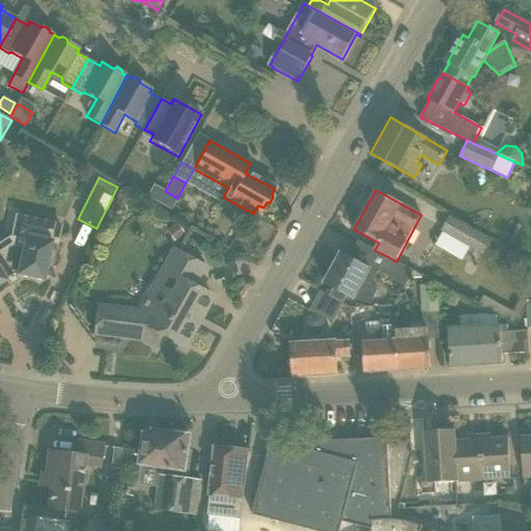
[(492,240),(450,216),(442,231),(470,248),(483,255),(490,258),(498,244),(492,240)]
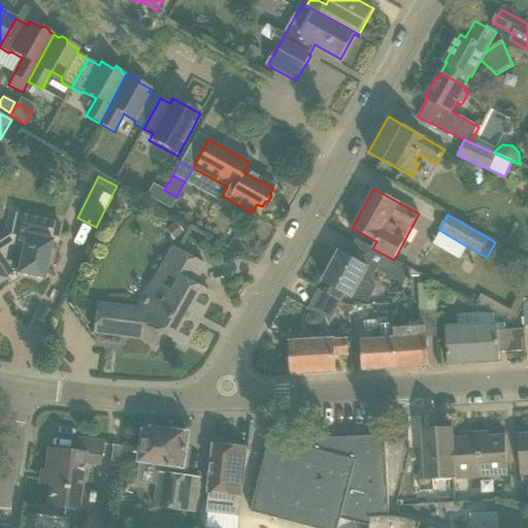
[(13,273),(43,279),(52,242),(58,244),(62,223),(30,217),(24,246),(9,243),(0,250),(0,283),(7,278),(6,277),(13,273)]
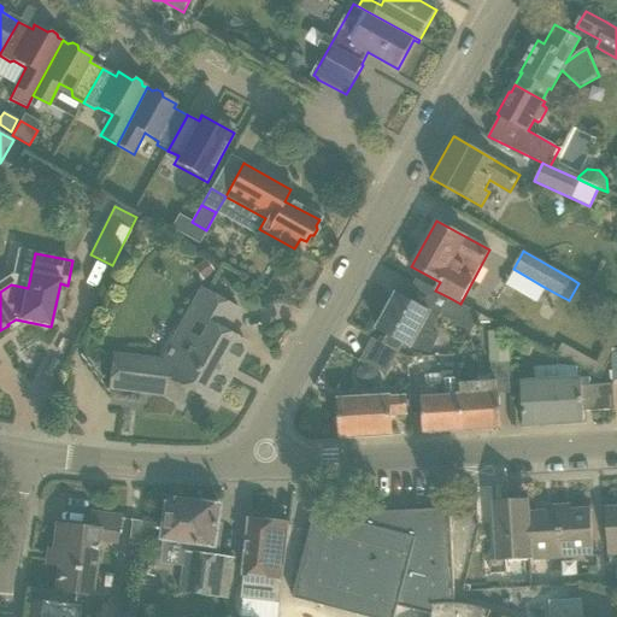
[(193,269),(203,281),(215,272),(205,260),(193,269)]
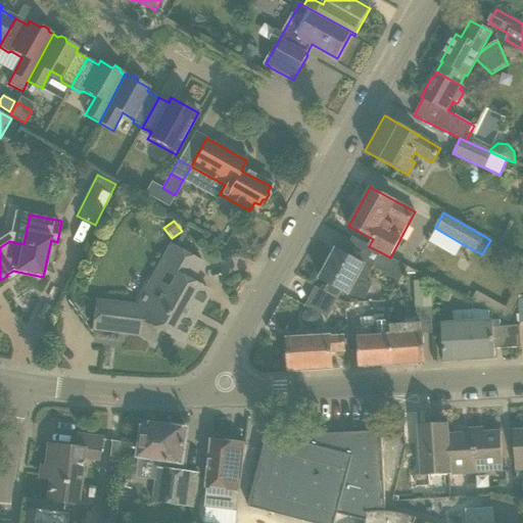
[(189,282),(200,263),(171,246),(137,307),(97,302),(94,331),(139,336),(152,341),(158,329),(182,341),(192,322),(187,319),(202,289),(189,282)]
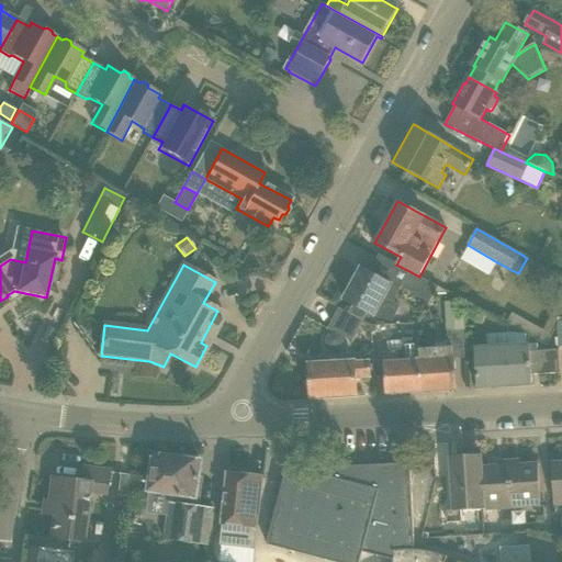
[(391,284),(361,268),(344,301),(352,305),(348,313),(363,321),(368,313),(374,316),(375,314),(391,321),(400,305),(394,303),(400,289),(391,284)]
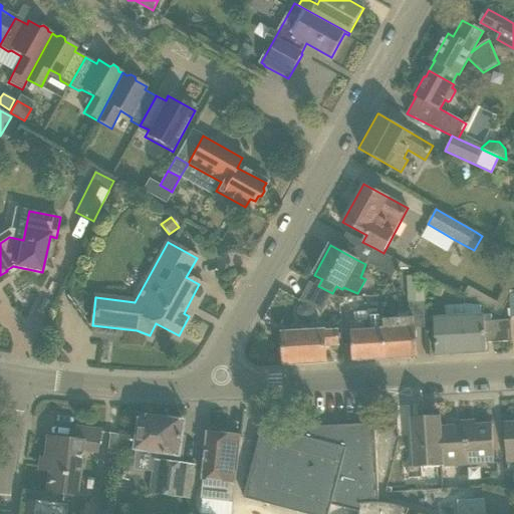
[(383,253),(374,248),(366,263),(393,277),(401,262),(383,253)]
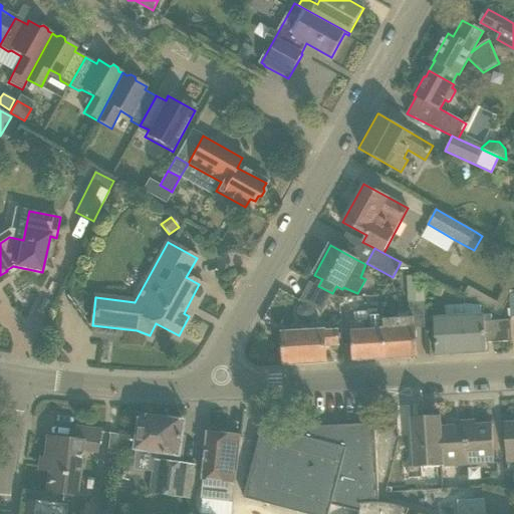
[(410,302),(425,301),(423,276),(408,276),(410,302)]
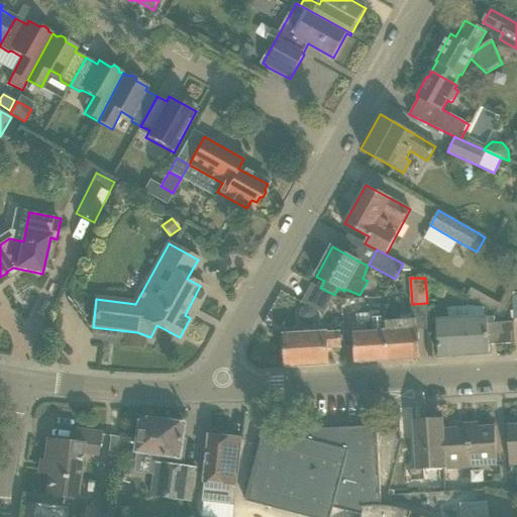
[(324,313),(334,295),(320,288),(312,284),(302,302),(324,313)]
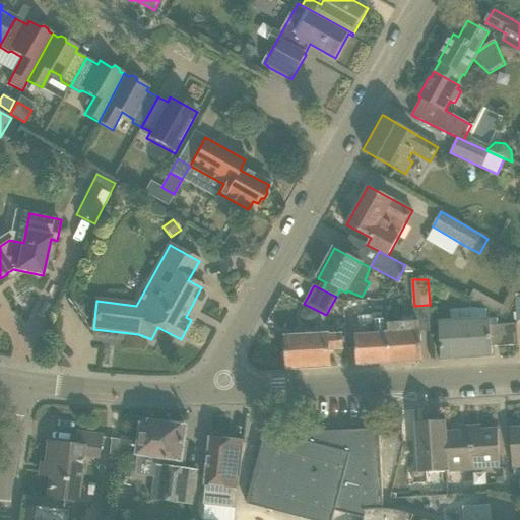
[(472,358),(470,321),(452,322),(451,309),(439,310),(441,339),(438,339),(438,340),(441,340),(442,360),(472,358)]
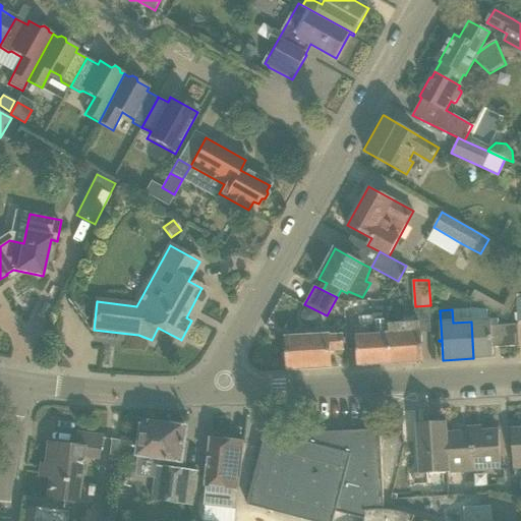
[(358,365),(391,363),(388,325),(389,325),(389,319),(372,319),(373,325),(356,326),(357,337),(356,337),(358,365)]
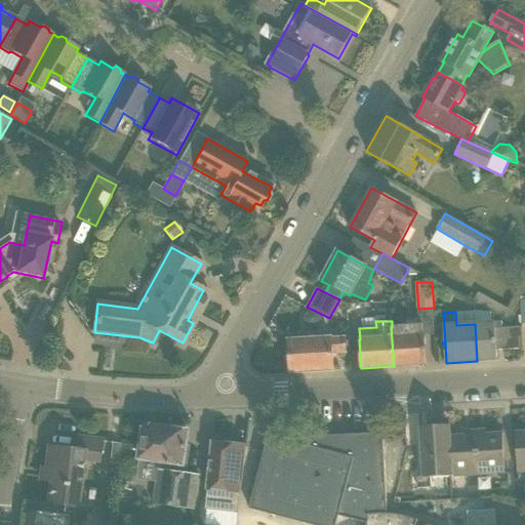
[(493,322),(475,324),(477,361),(497,360),(496,351),(523,349),(522,327),(494,329),(493,322)]
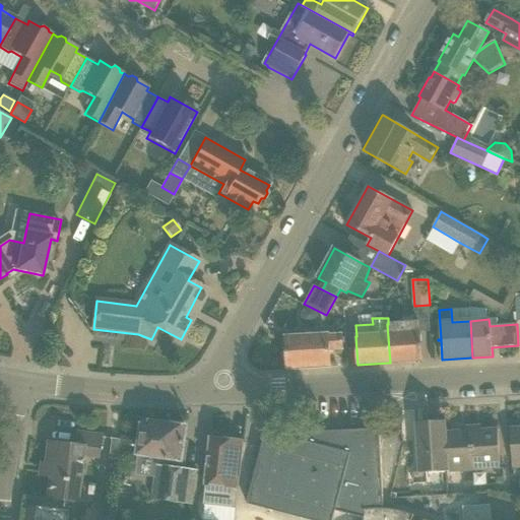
[(418,322),(388,324),(387,324),(390,363),(423,361),(421,332),(418,332),(418,322)]
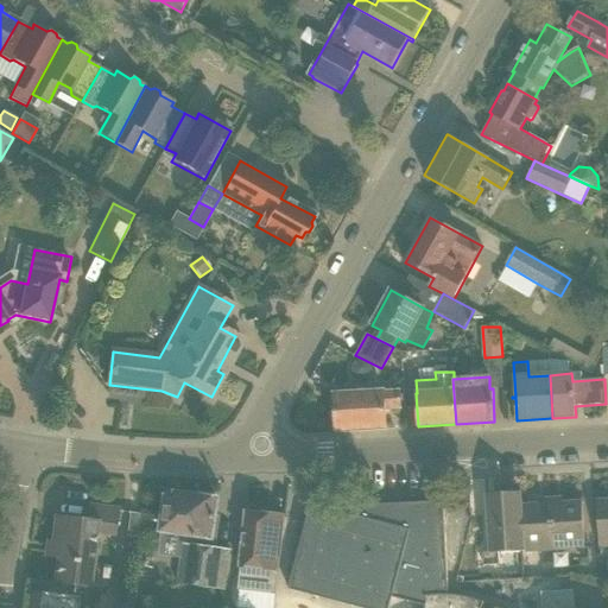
[(336,431),(387,429),(386,410),(401,409),(400,391),(385,392),(334,394),(336,431)]
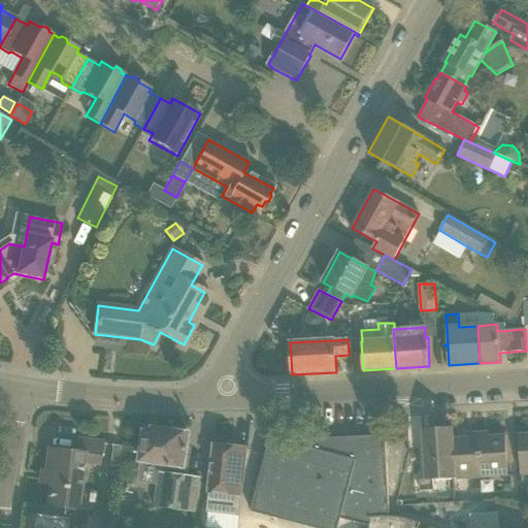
[(154,507),(195,513),(201,479),(187,476),(190,450),(187,450),(189,434),(186,433),(187,430),(173,428),(172,432),(153,429),(153,433),(144,432),(140,462),(160,465),(154,507)]
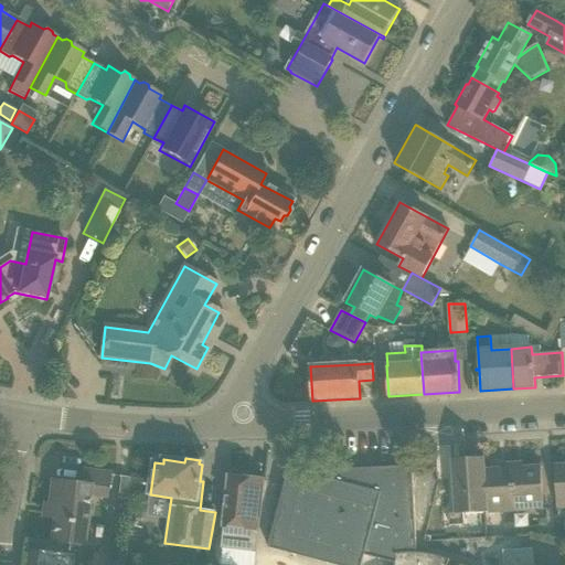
[(486,486),(484,470),(483,458),(452,460),(455,487),(486,486)]
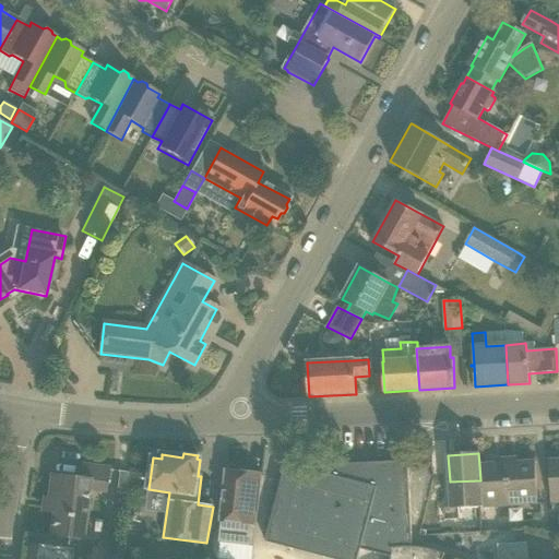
[(558,502),(558,460),(548,461),(550,503),(558,502)]
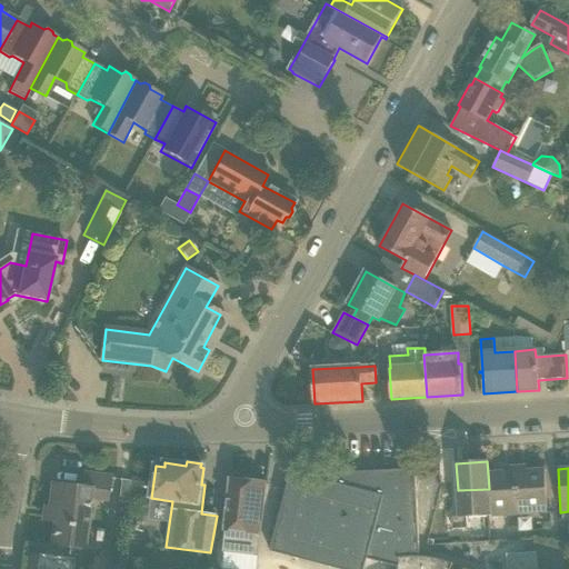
[(463,568),(450,568),(452,563),(432,558),(420,557),(416,470),(331,473),(330,482),(291,472),(270,551),(338,568),(363,568),(367,559),(398,567),(397,568),(537,568),(537,552),(507,555),(507,568),(463,568)]
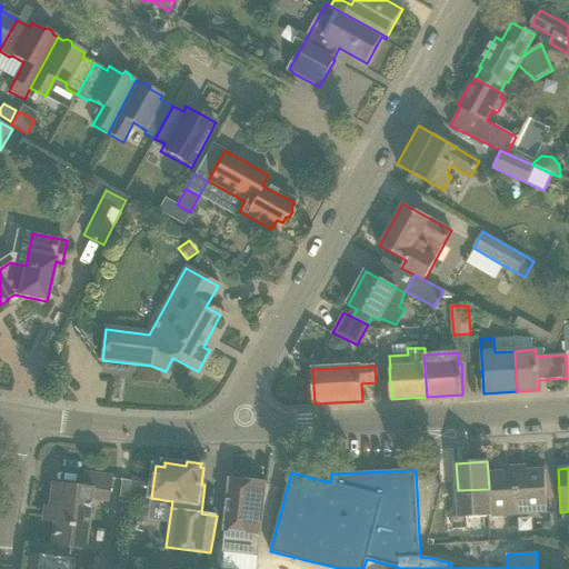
[(516,471),(519,515),(547,512),(545,470),(516,471)]
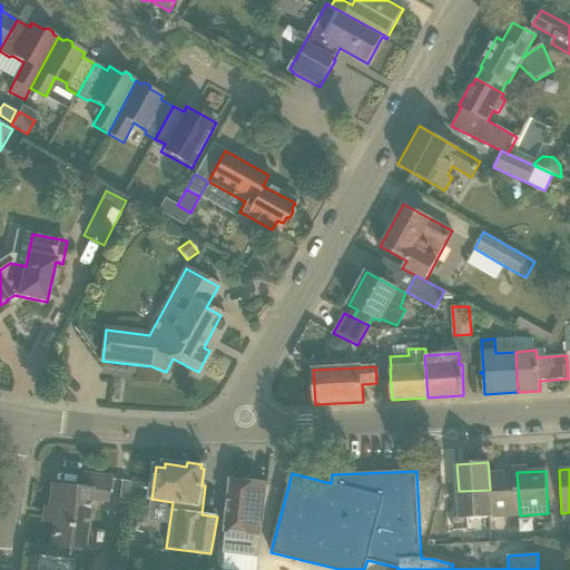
[(489,474),(490,490),(491,517),(520,516),(517,472),(489,474)]
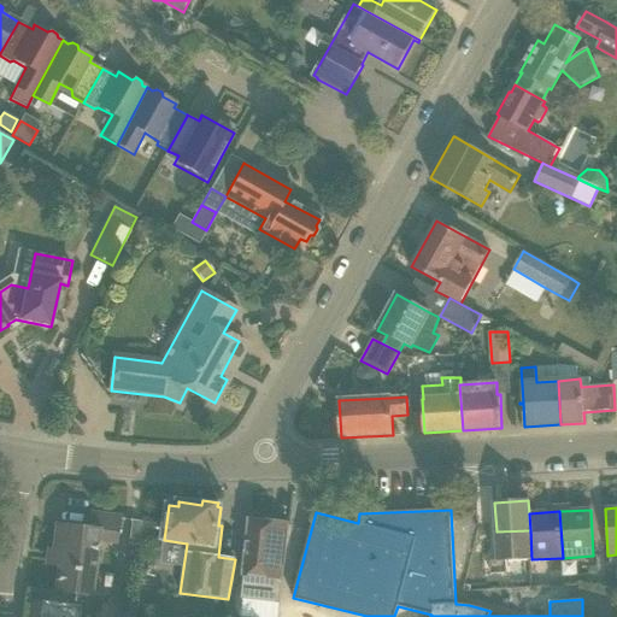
[(119,518),(87,513),(84,529),(57,526),(53,551),(60,552),(56,592),(89,597),(97,540),(116,542),(119,518)]
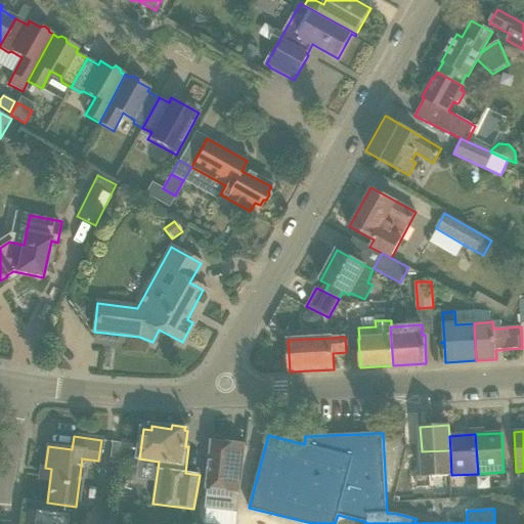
[(237,513),(246,445),(227,443),(227,440),(215,439),(215,442),(213,441),(205,509),(237,513)]
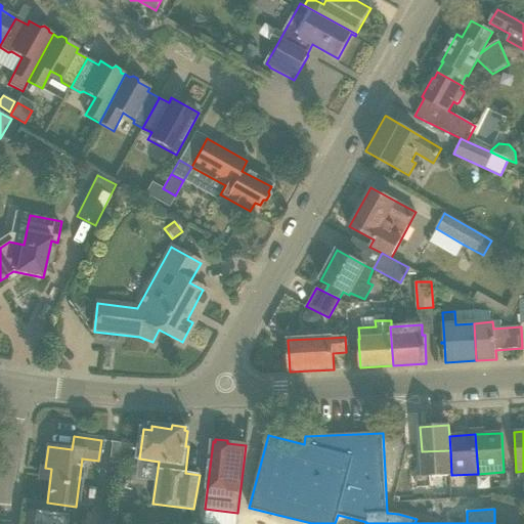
[(417,477),(418,488),(430,487),(429,477),(451,475),(450,450),(422,451),(423,477),(417,477)]
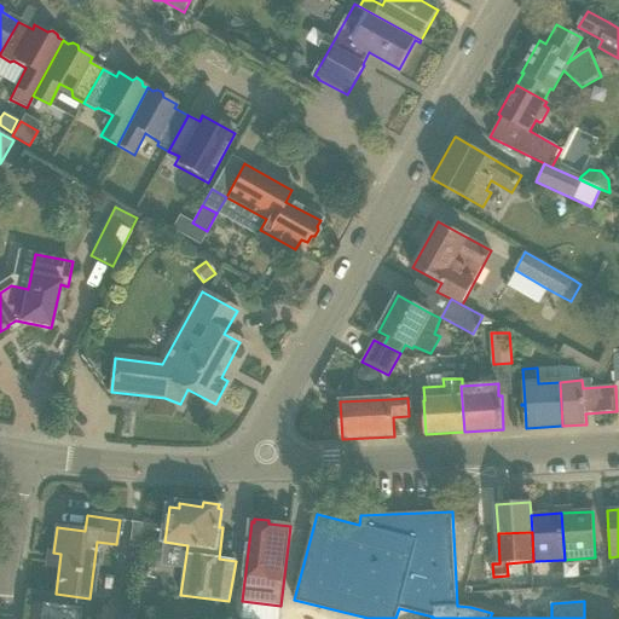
[(140,538),(131,537),(129,547),(139,548),(140,538)]
